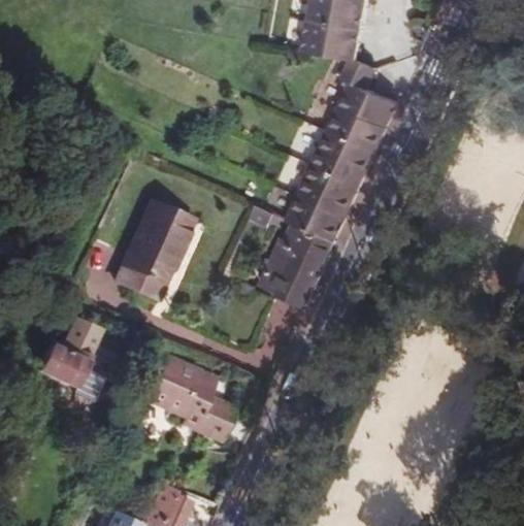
[(292,220),(333,239),(395,100),(362,88),(371,67),(353,60),(363,0),(309,0),(300,55),(348,59),(338,79),(346,81),(285,217),(292,220)]
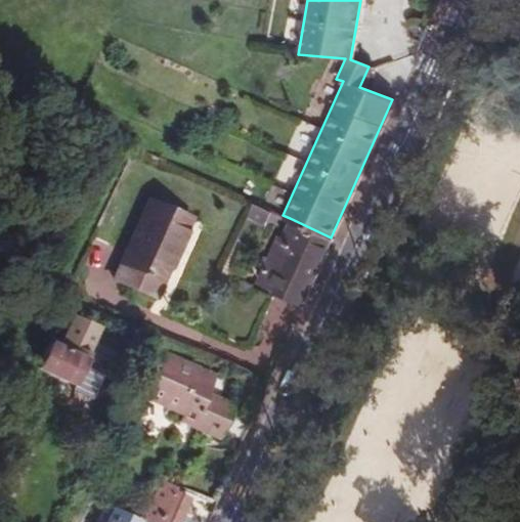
[(288,146),(309,155),(319,127),(298,119),(288,146)]
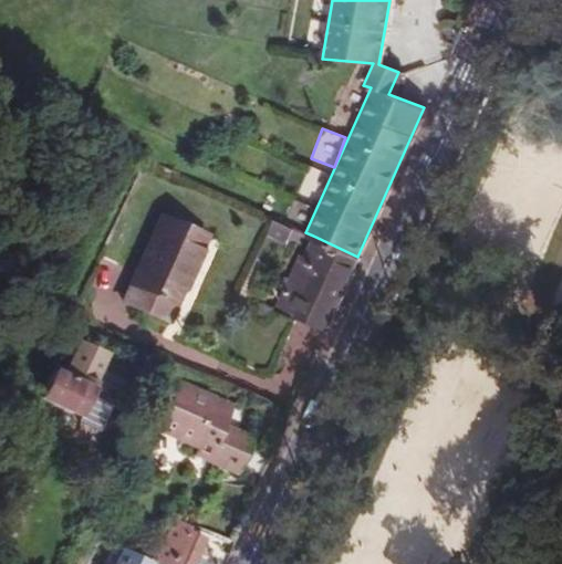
[(204,237),(162,218),(122,302),(165,320),(204,237)]
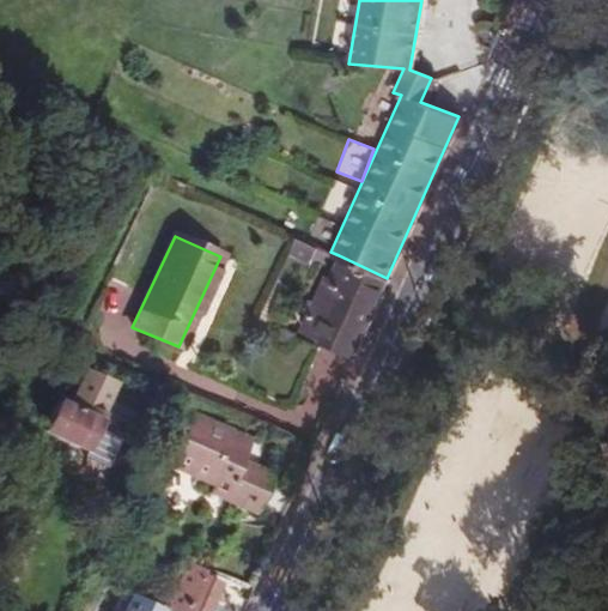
[(324,262),(330,252),(315,243),(308,255),(324,262)]
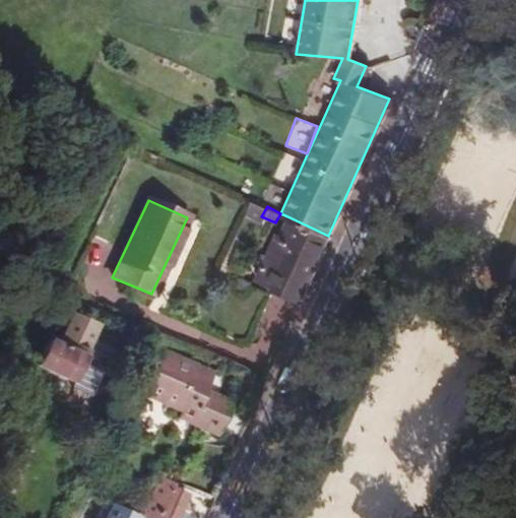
[(299,301),(328,236),(287,216),(279,234),(275,231),(253,280),(299,301)]
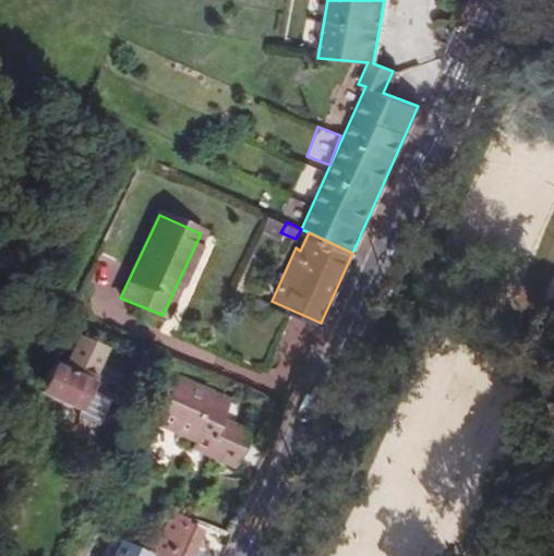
[(101,348),(81,339),(68,365),(55,358),(38,388),(70,405),(101,348)]
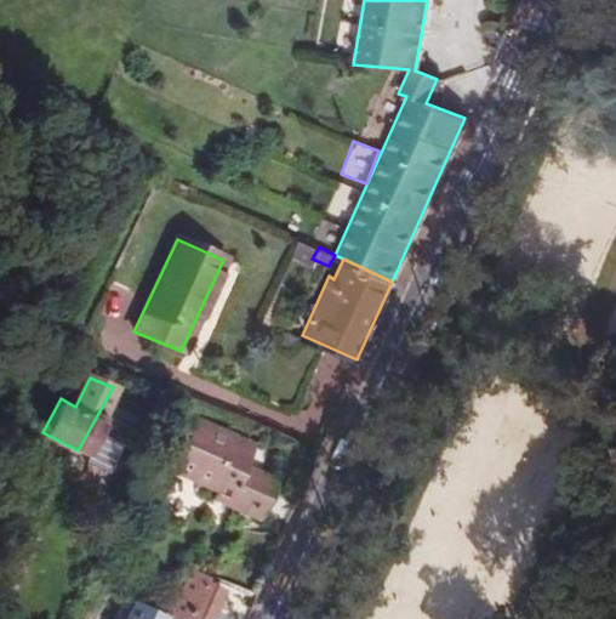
[(285,522),(297,494),(271,482),(274,477),(241,464),(251,443),(187,415),(174,447),(181,450),(172,471),(228,494),(223,503),(255,517),(260,510),(285,522)]
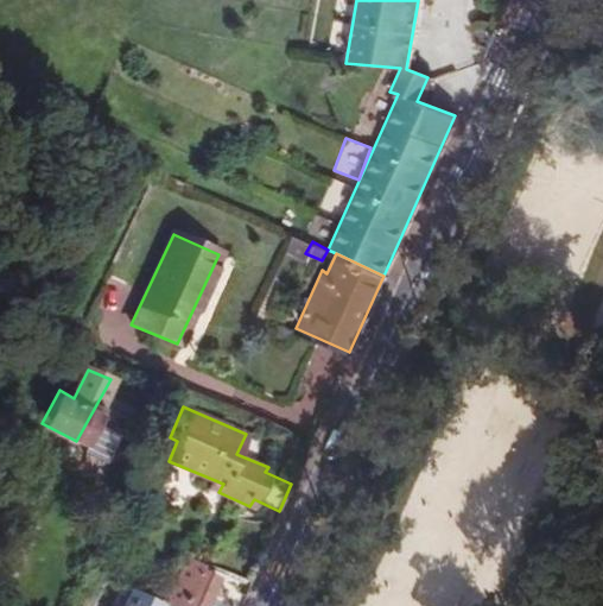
[(455,410),(420,506),(454,518),(487,422),(455,410)]
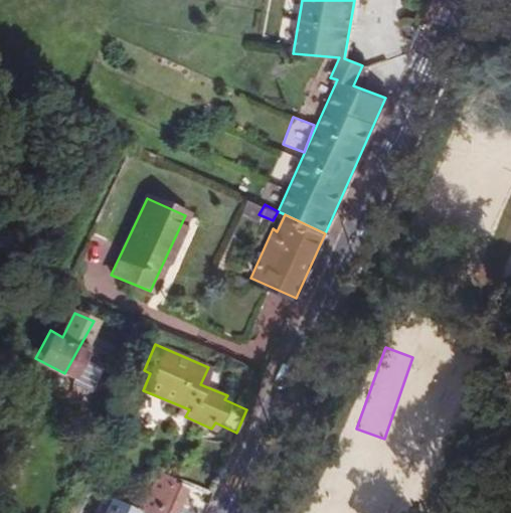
[(387,512),(420,512),(441,464),(412,452),(387,512)]
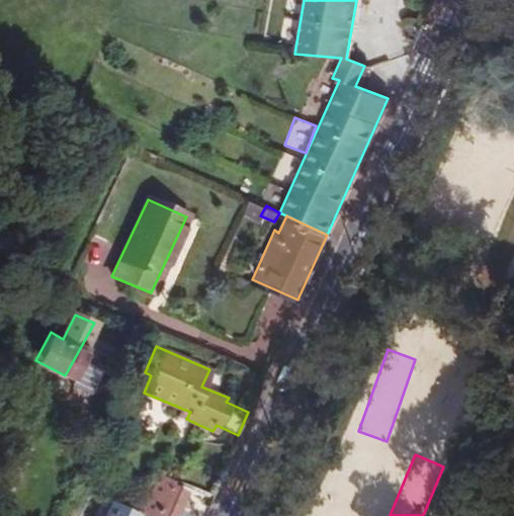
[(170,515),(182,490),(167,483),(161,498),(146,491),(135,515),(137,515),(170,515)]
